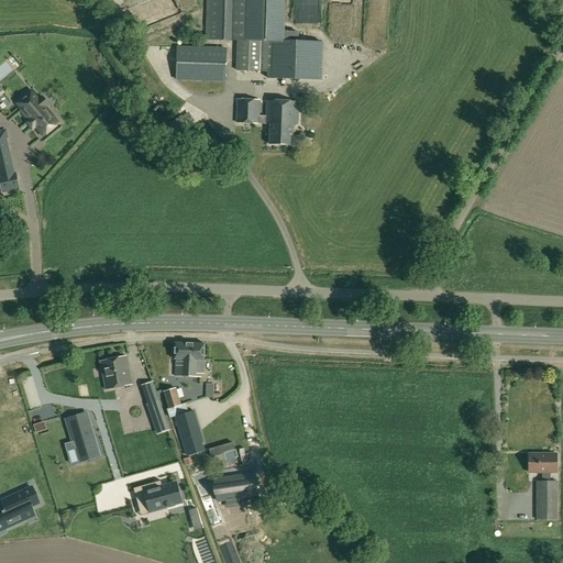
[(208,0),(208,40),(238,40),(242,40),(242,0),(208,0)]
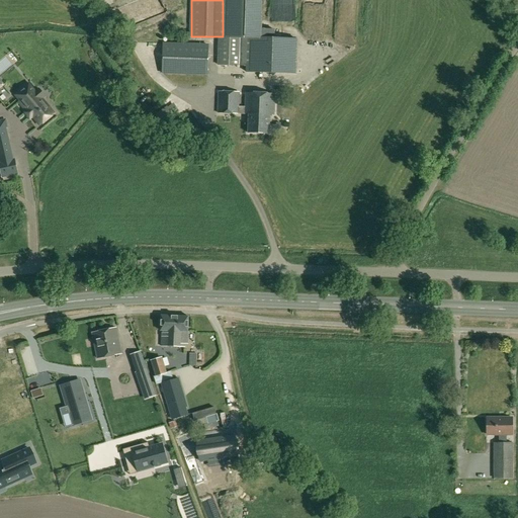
[(223,0),(223,36),(219,36),(218,65),(249,66),(250,38),(260,38),(261,29),(261,0),(223,0)]
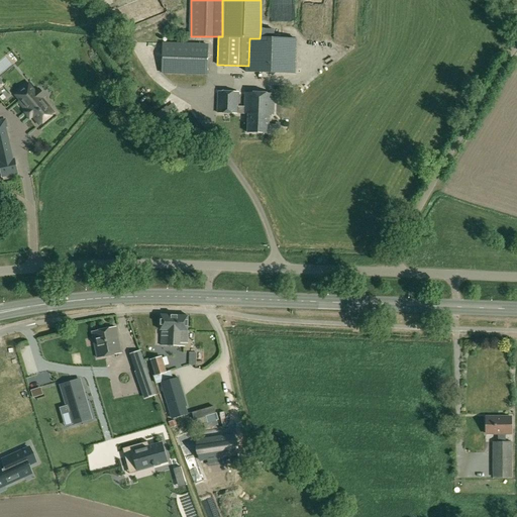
[(275,29),(261,29),(260,38),(249,38),(249,74),(293,75),(294,39),(274,39),(275,29)]
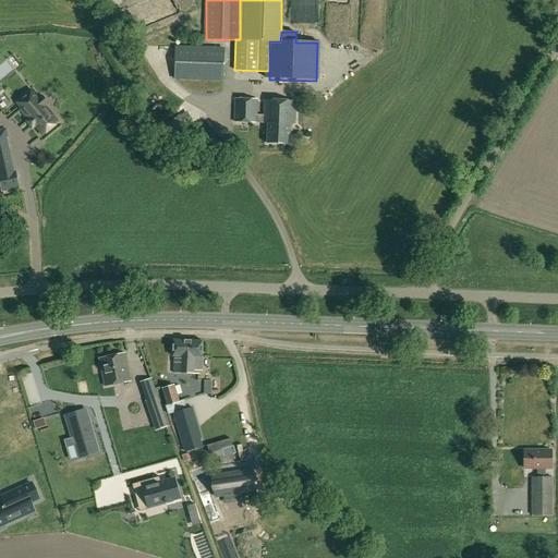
[(223,80),(225,48),(177,46),(174,79),(223,80)]
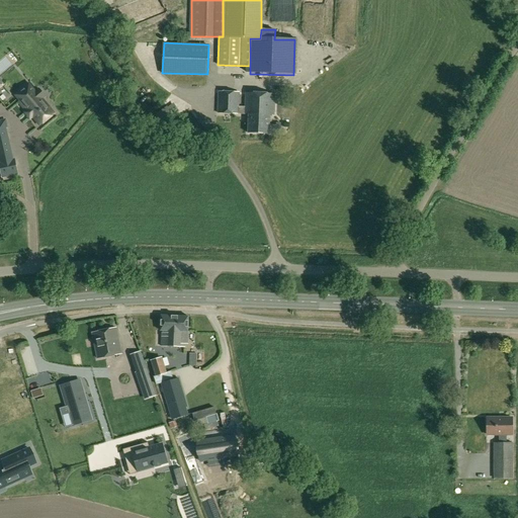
[(19,101),(33,118),(39,125),(56,112),(44,98),(46,96),(39,88),(36,90),(29,82),(13,95),(19,101)]
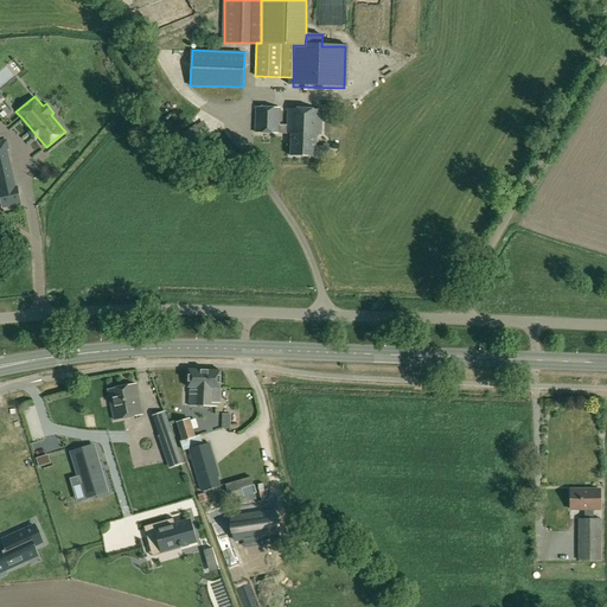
[(256,107),(255,132),(317,134),(321,134),(323,110),(301,109),(302,98),(293,98),(292,108),(288,109),(287,126),(280,125),(280,108),(256,107)]
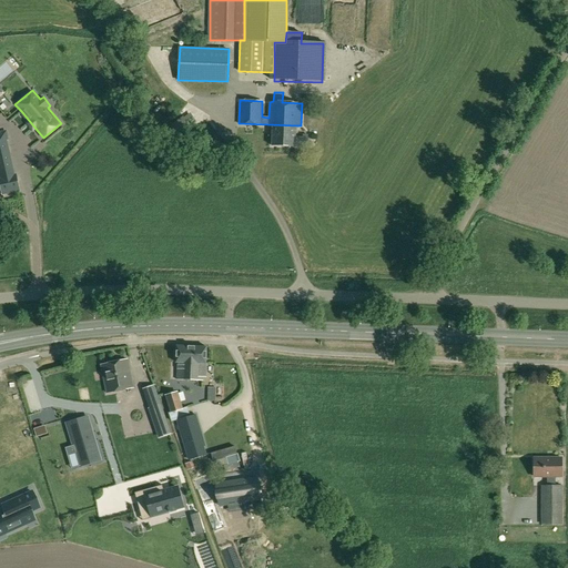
[(179,138),(192,128),(183,117),(170,125),(179,138)]
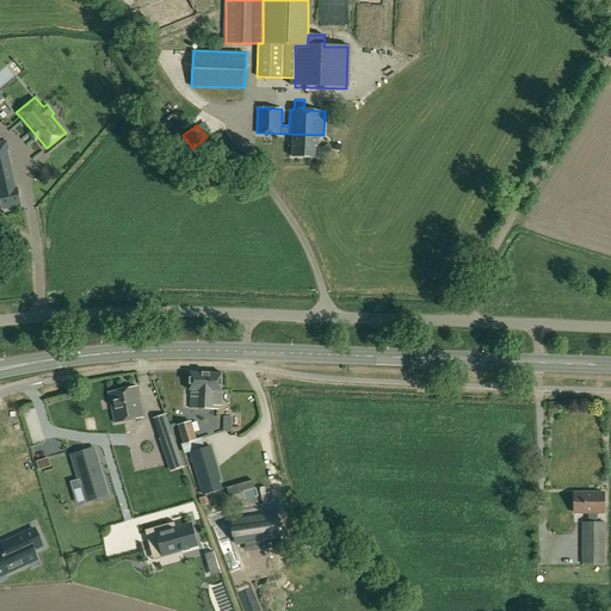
[(319,135),(292,135),(292,156),(319,159),(318,156),(331,156),(331,146),(326,146),(326,148),(319,148),(319,135)]
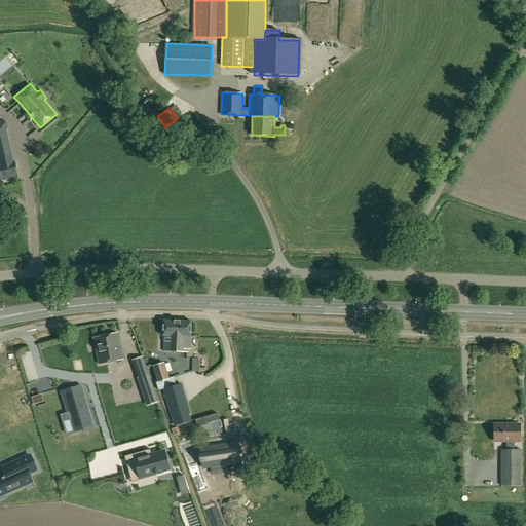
[(0,158),(12,156),(6,128),(7,128),(7,124),(6,124),(5,122),(4,121),(0,122),(1,124),(0,123),(0,158)]
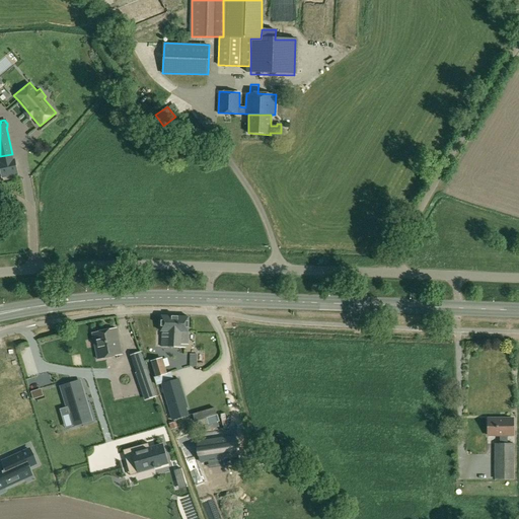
[(0,170),(2,178),(18,174),(14,160),(13,160),(12,154),(0,156),(0,170)]
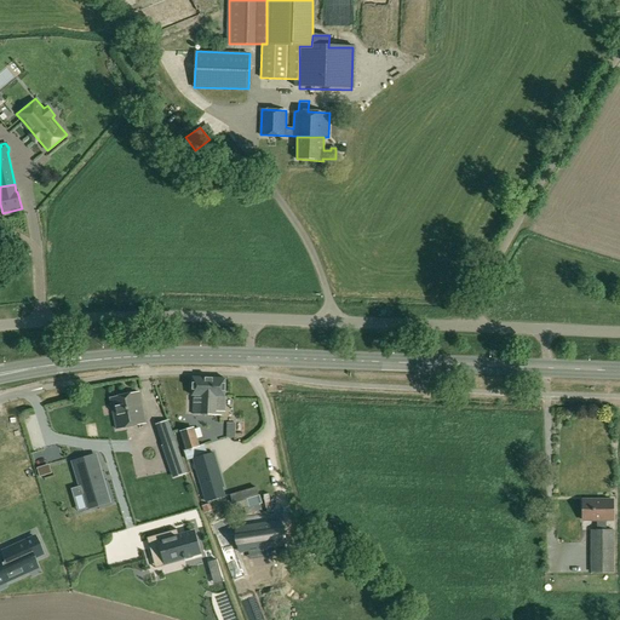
[(195,414),(207,414),(210,378),(193,377),(191,395),(195,396),(195,414)]
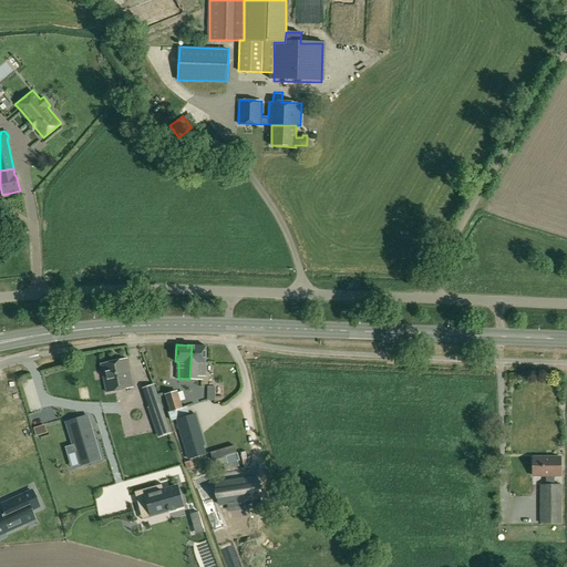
[(205,363),(206,347),(192,346),(189,379),(202,380),(203,363),(205,363)]
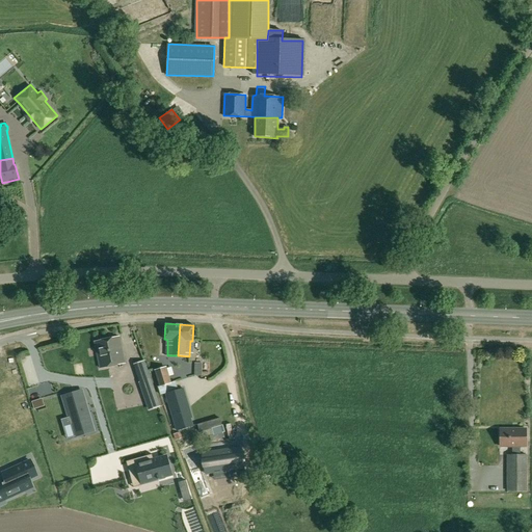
[(125,363),(118,337),(95,342),(101,369),(125,363)]
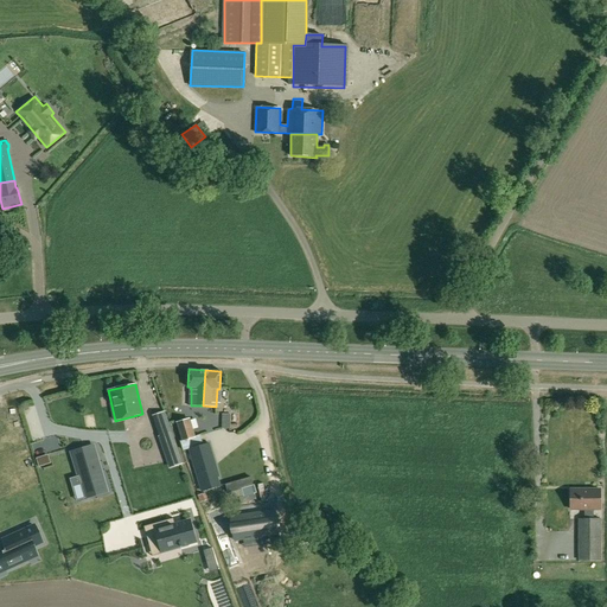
[(190,419),(177,423),(183,440),(196,436),(190,419)]
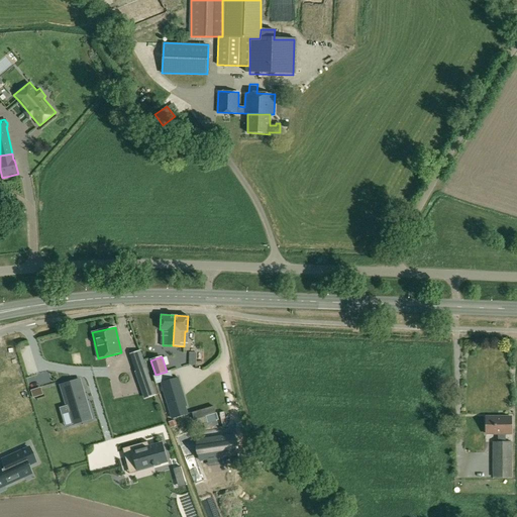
[(145,398),(156,394),(146,368),(136,371),(145,398)]
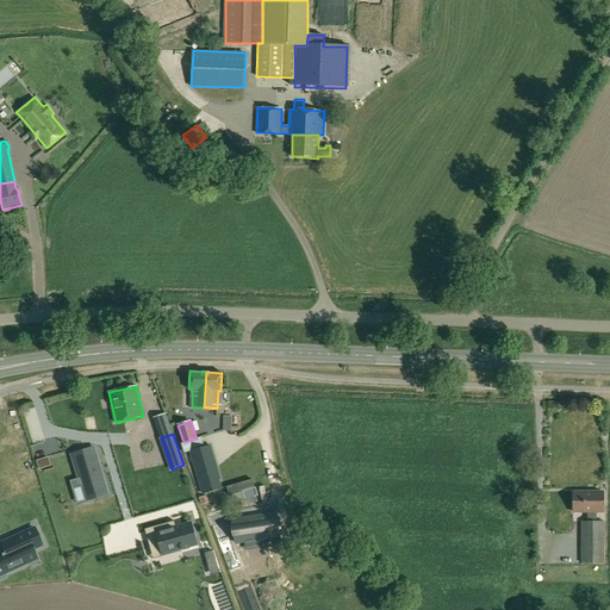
[(201,436),(197,439),(184,442),(181,443),(185,453),(191,452),(205,447),(201,436)]
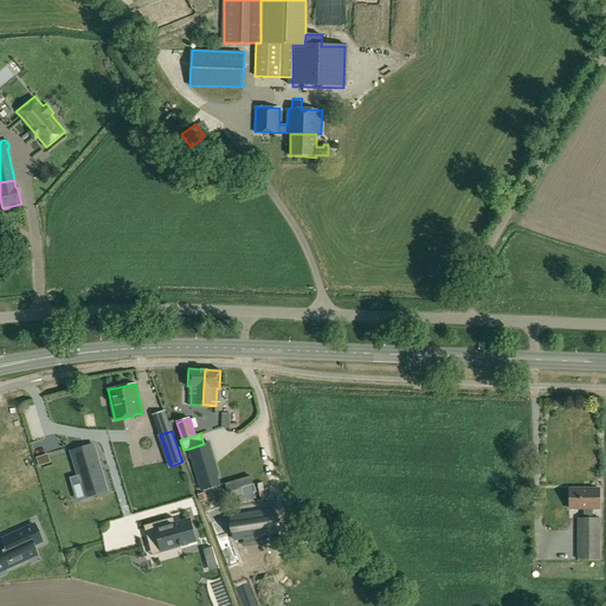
[(103,463),(134,457),(131,440),(101,446),(103,463)]
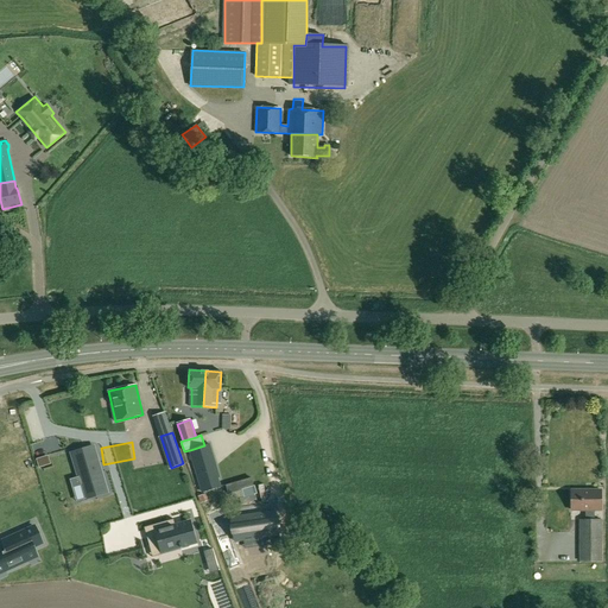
[(209,444),(190,450),(200,483),(220,477),(209,444)]
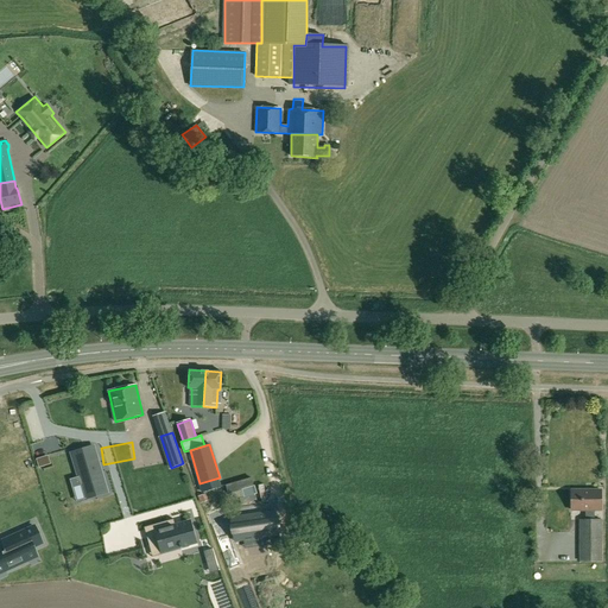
[(86,448),(70,453),(77,477),(80,477),(82,486),(81,486),(84,499),(108,491),(99,457),(89,460),(86,448)]
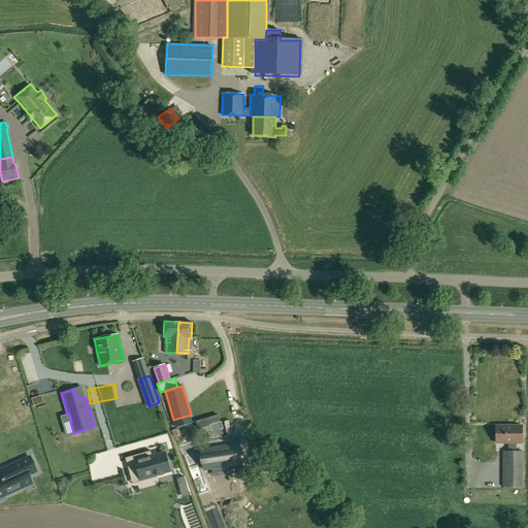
[(32,399),(34,407),(42,404),(39,397),(32,399)]
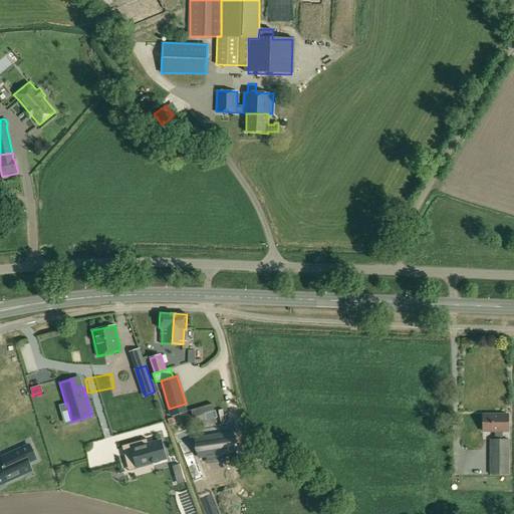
[(176,410),(177,416),(188,414),(187,408),(176,410)]
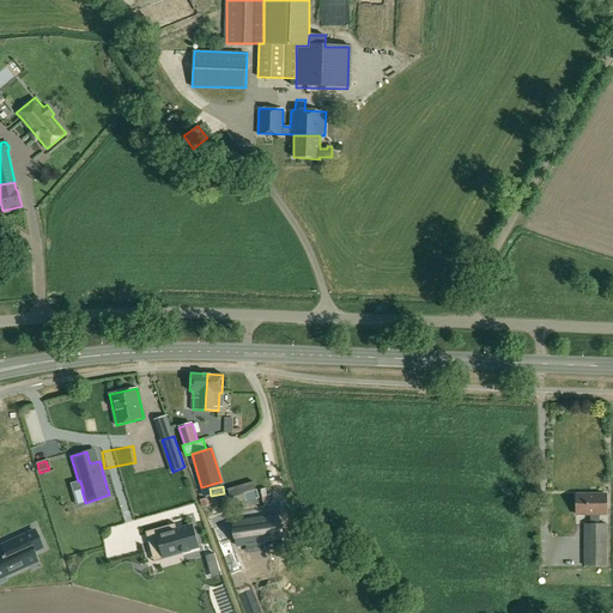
[(599,514),(606,514),(606,495),(576,495),(576,515),(590,515),(590,525),(584,525),(586,566),(606,566),(606,523),(599,523),(599,514)]
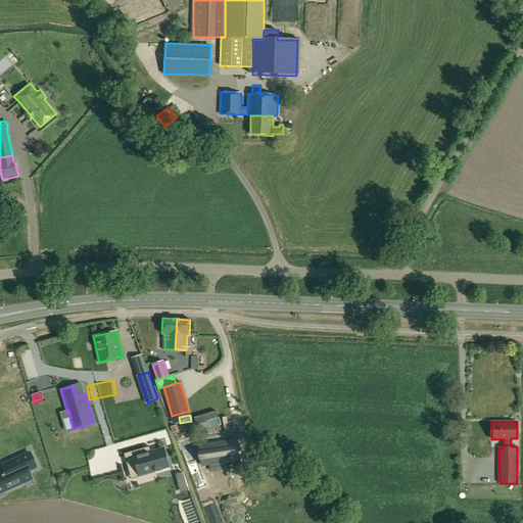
[(200,445),(199,462),(206,462),(206,465),(229,467),(229,464),(237,464),(238,448),(200,445)]
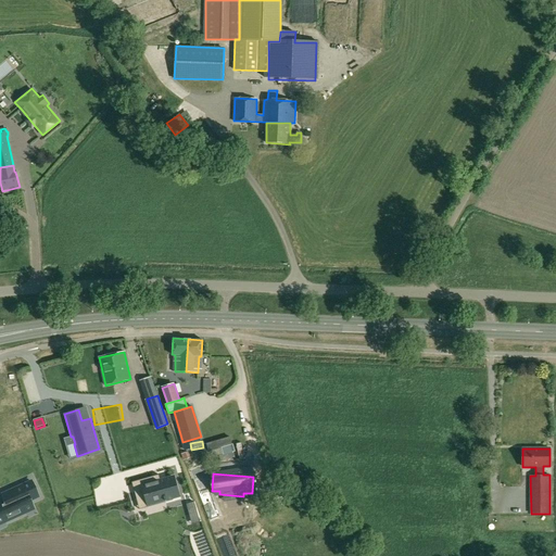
[(179,494),(174,475),(162,478),(161,475),(134,482),(138,497),(148,494),(150,502),(179,494)]
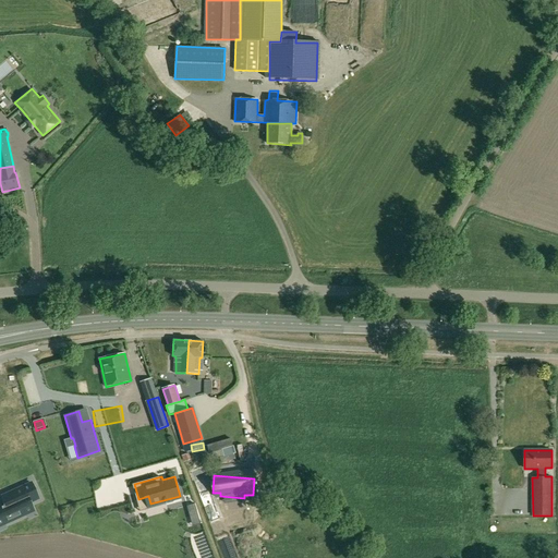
[(5,504),(0,506),(0,523),(0,524),(28,511),(24,502),(40,495),(34,481),(16,489),(21,497),(10,501),(10,504),(7,506),(5,504)]
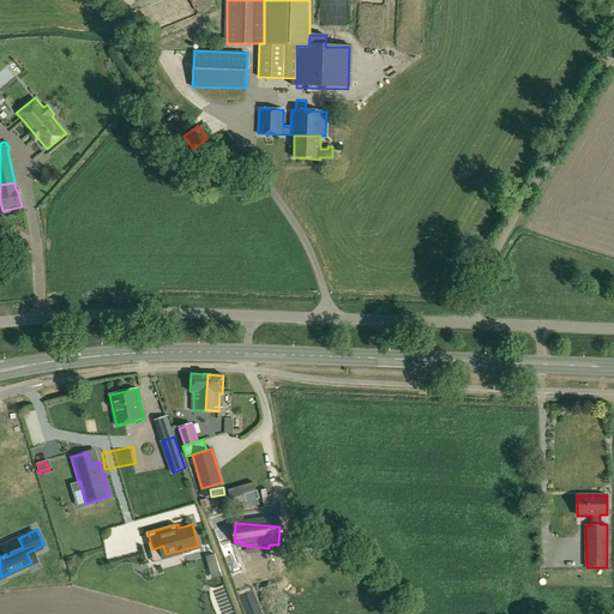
[(210,567),(217,566),(215,554),(206,557),(210,567)]
